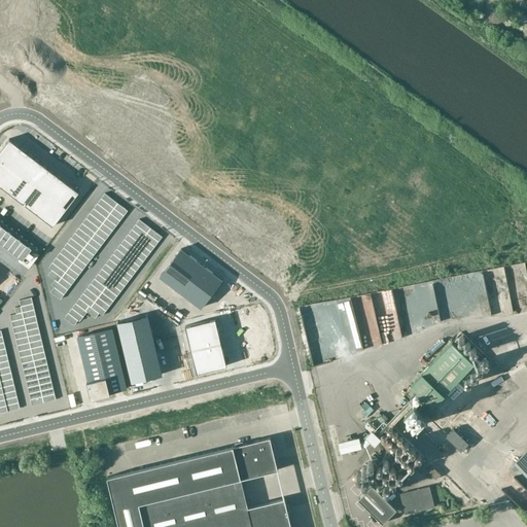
[(9,139),(0,149),(0,184),(53,225),(78,191),(9,139)]
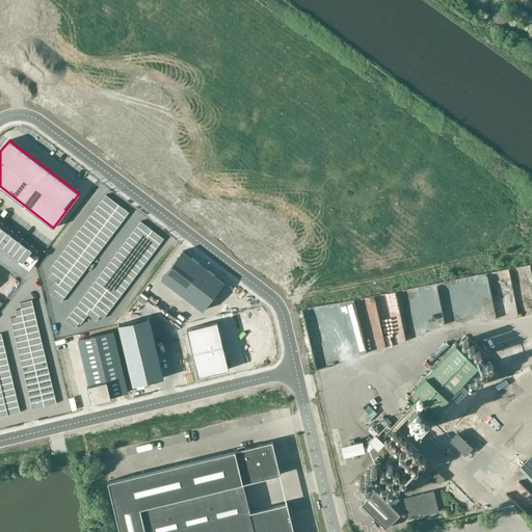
[(114,209),(118,205),(105,194),(102,200),(114,209)]
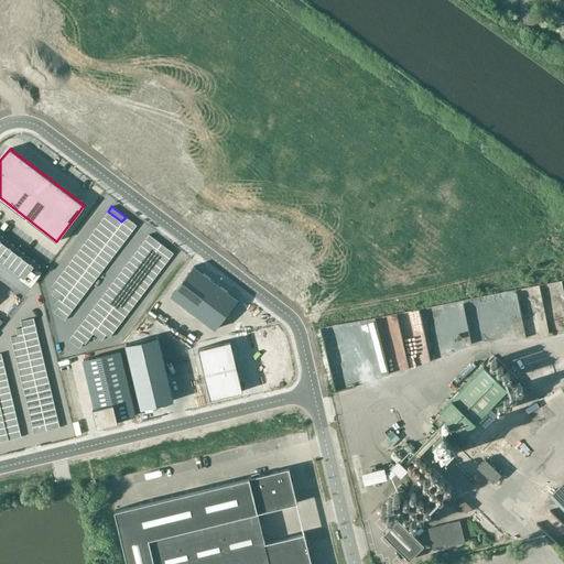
[(121,221),(108,212),(104,217),(118,227),(121,221)]
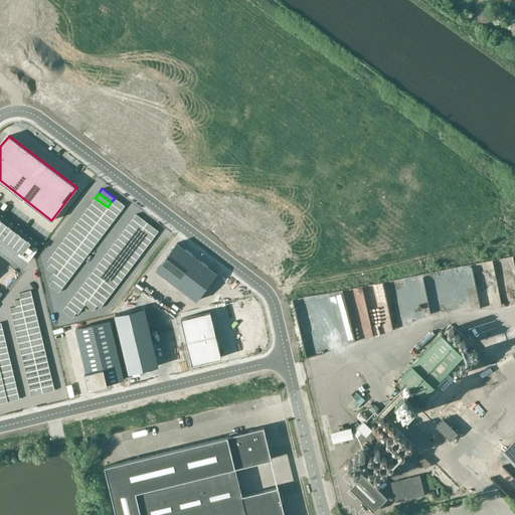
[(108,207),(95,198),(91,202),(104,212),(108,207)]
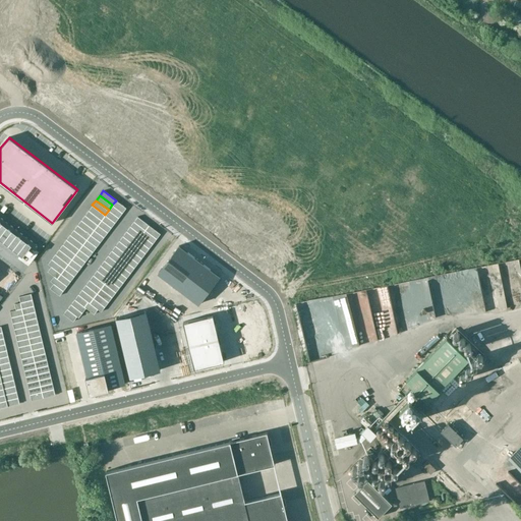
[(122,213),(125,208),(116,200),(112,205),(122,213)]
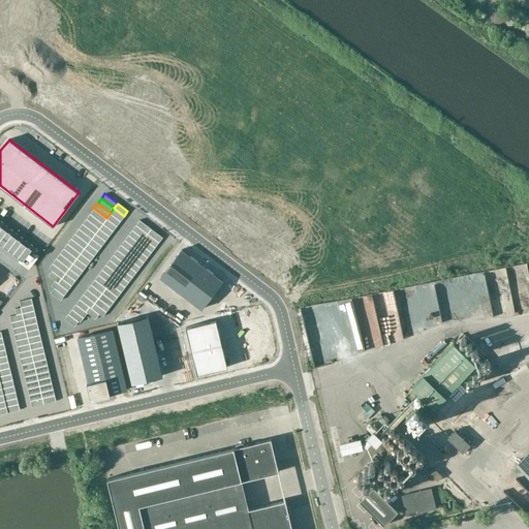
[(93,208),(90,213),(102,223),(106,218),(93,208)]
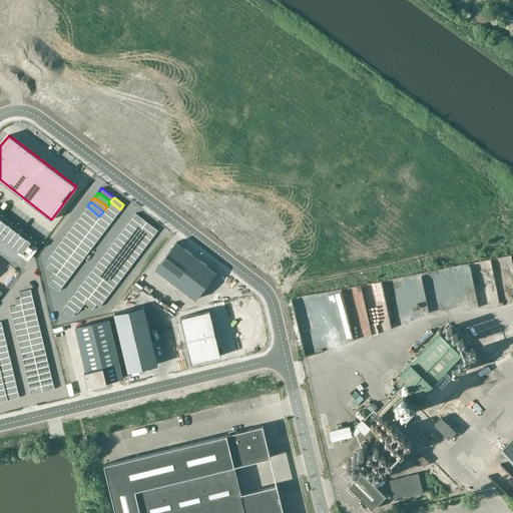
[(116,214),(120,209),(110,201),(107,206),(116,214)]
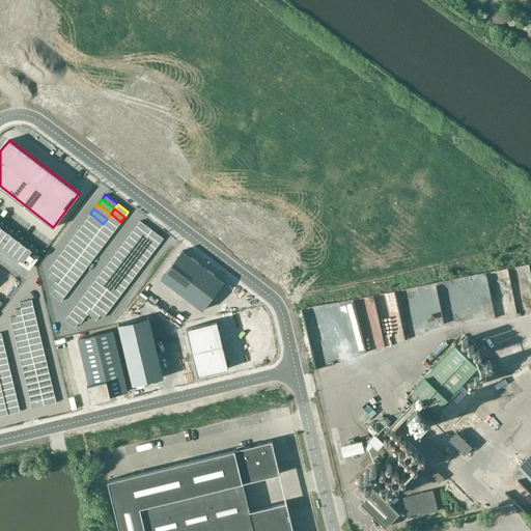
[(100,229),(103,224),(90,214),(86,219),(100,229)]
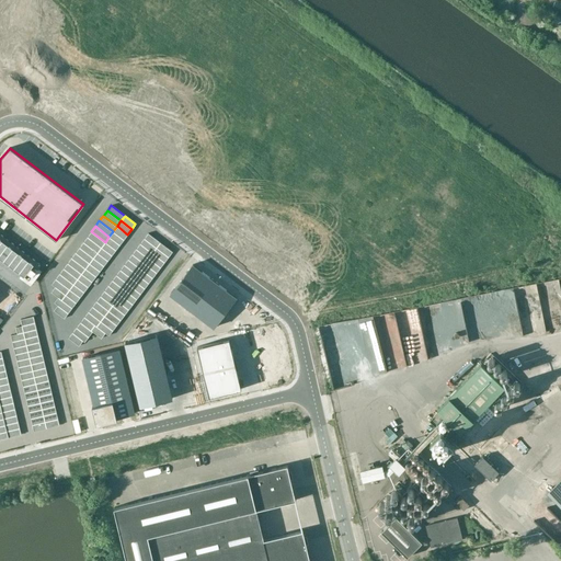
[(117,226),(113,231),(124,239),(127,235),(117,226)]
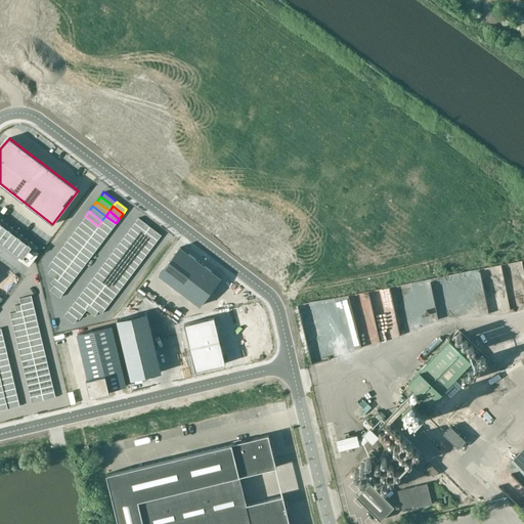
[(94,230),(98,226),(85,216),(81,221),(94,230)]
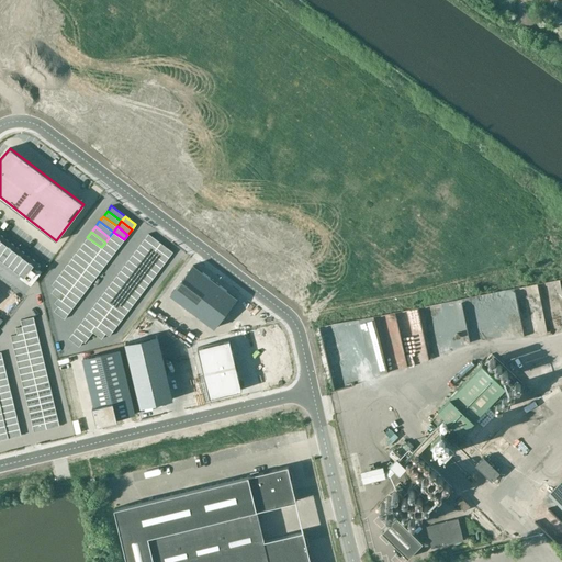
[(120,245),(124,239),(113,232),(109,237),(120,245)]
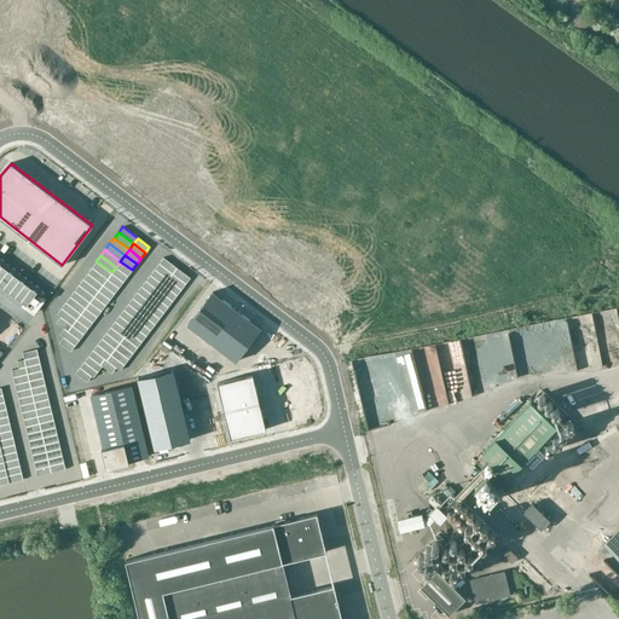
[(0,289),(24,308),(30,300),(35,304),(40,299),(46,293),(0,258),(0,289)]
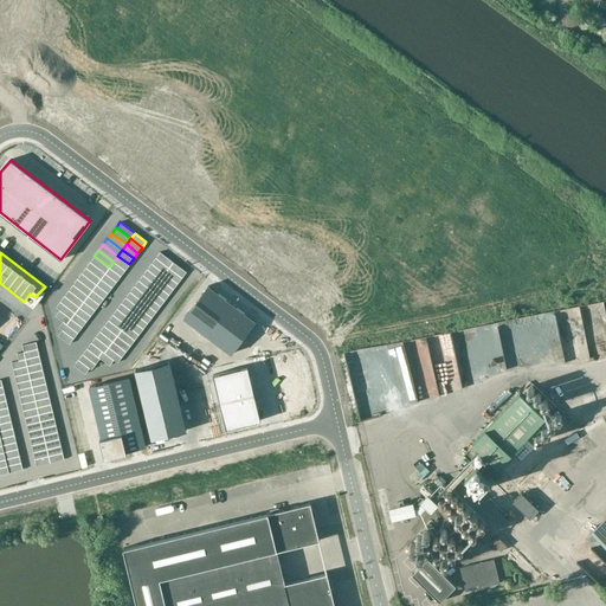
[(171,259),(160,252),(156,257),(167,265),(171,259)]
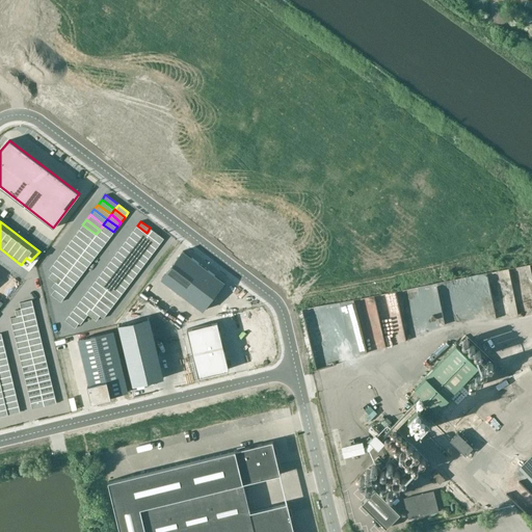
[(82,224),(79,229),(91,239),(96,234),(82,224)]
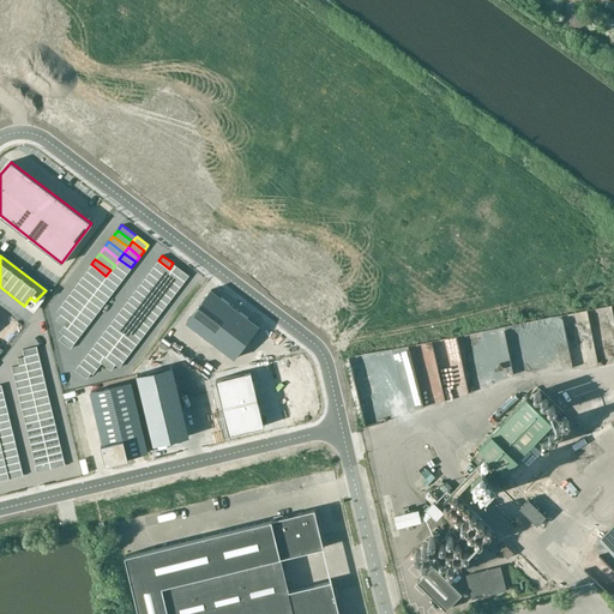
[(119,259),(115,265),(126,274),(131,268),(119,259)]
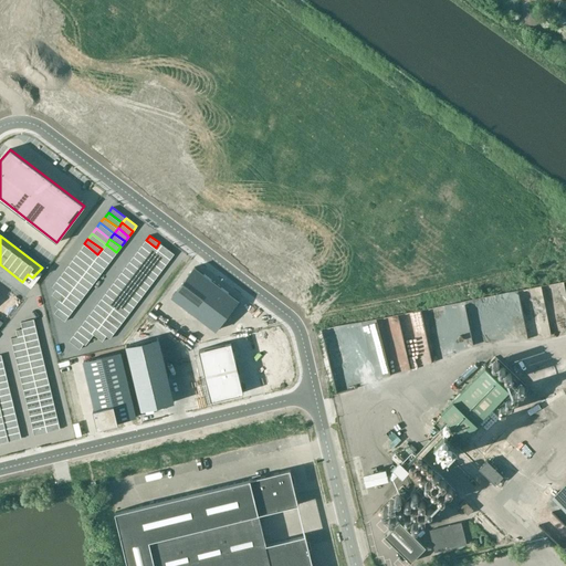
[(146,240),(142,245),(154,255),(158,250),(156,248),(146,240)]
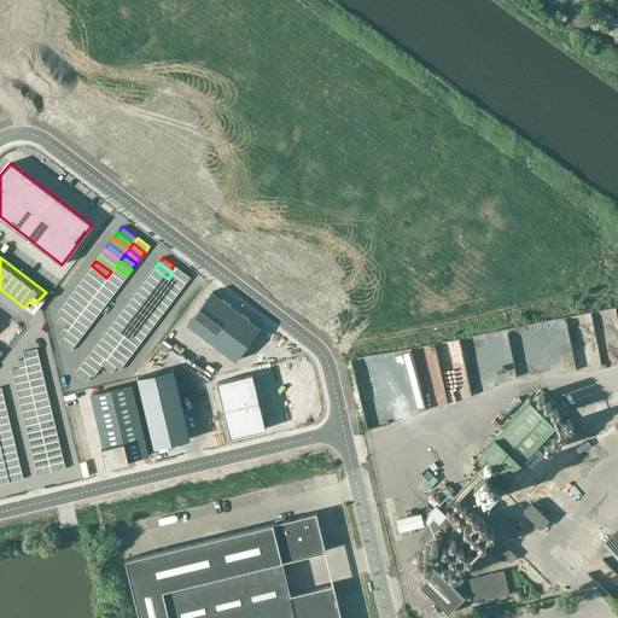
[(87,272),(103,284),(106,278),(92,266),(87,272)]
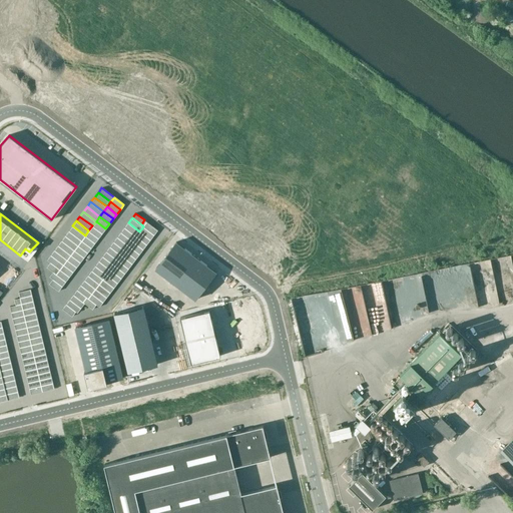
[(102,233),(105,228),(96,221),(92,225),(102,233)]
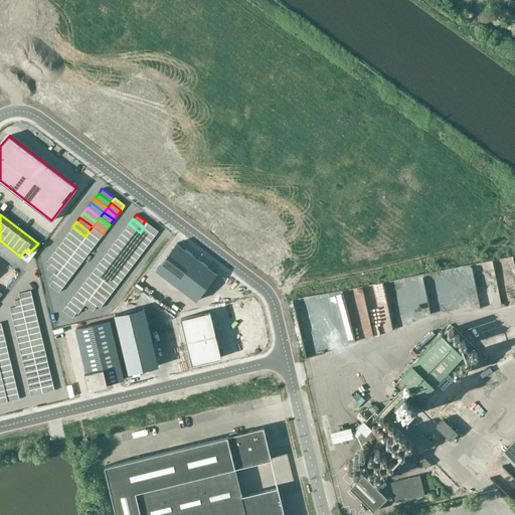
[(140,232),(129,223),(125,228),(136,236),(140,232)]
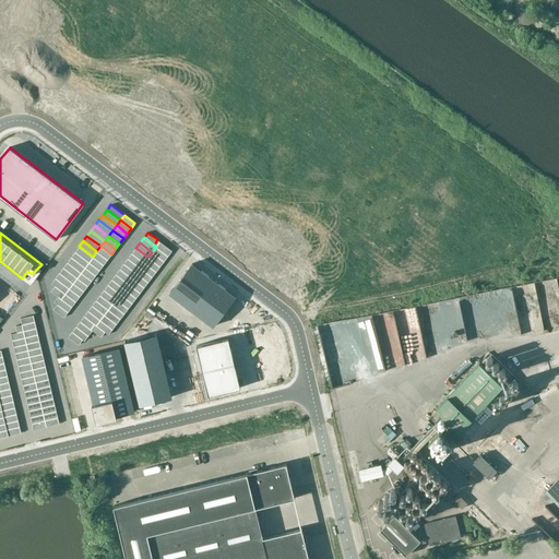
[(163,244),(158,249),(168,256),(171,251),(163,244)]
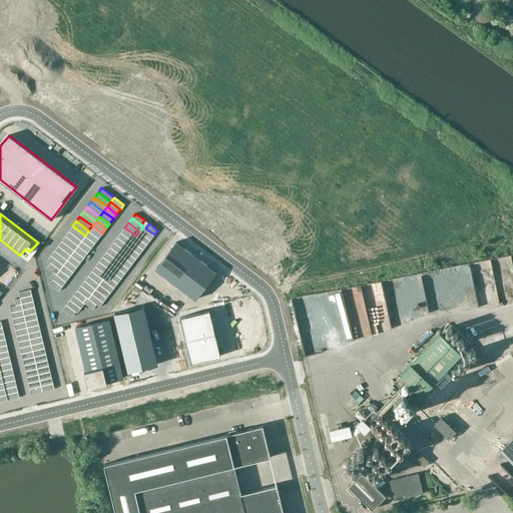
[(68,230),(81,240),(85,235),(72,225),(68,230)]
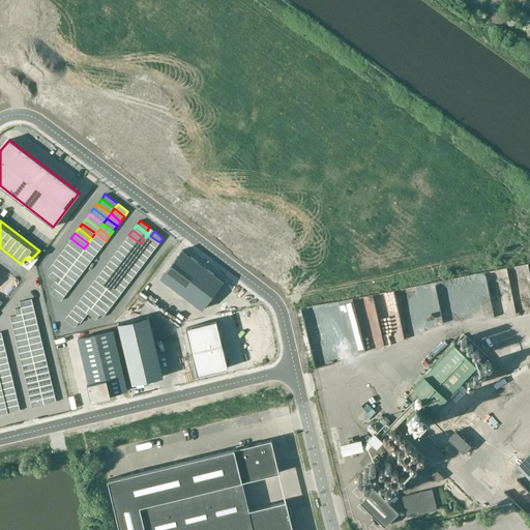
[(95,233),(91,238),(101,245),(106,241),(95,233)]
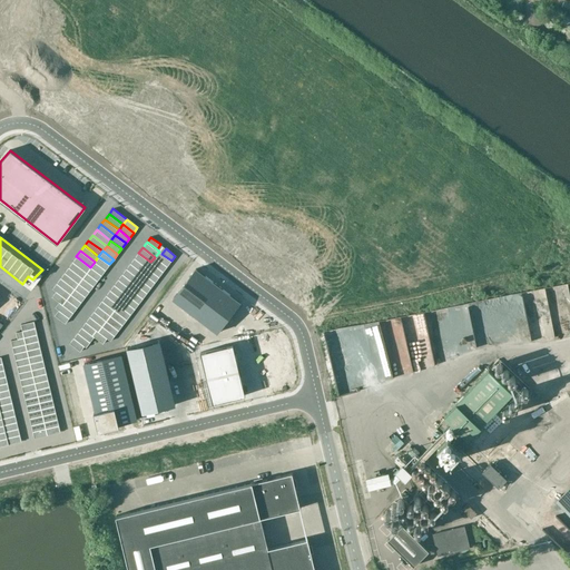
[(155,257),(167,266),(172,261),(161,254),(159,252),(155,257)]
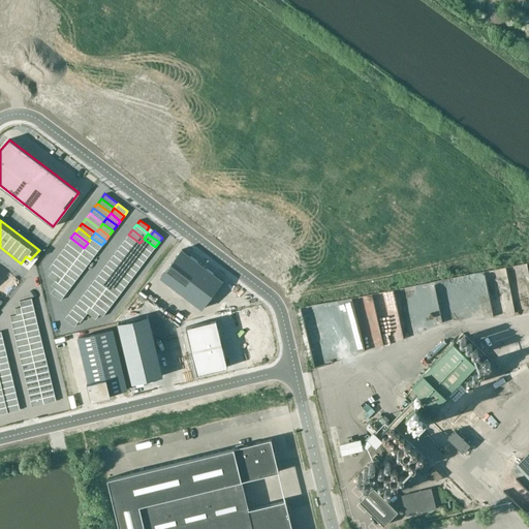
[(125,240),(136,248),(139,243),(128,235),(125,240)]
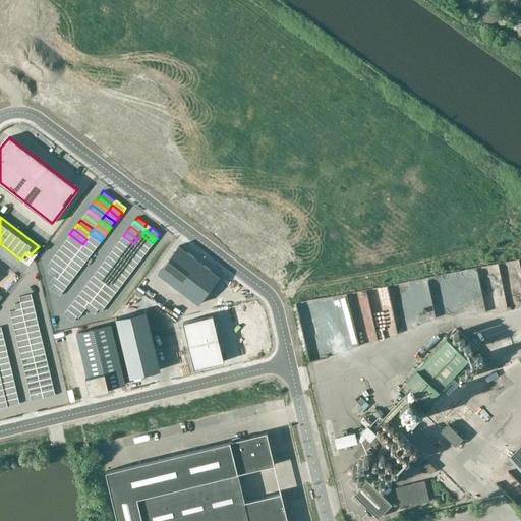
[(69,234),(66,239),(79,248),(82,244),(69,234)]
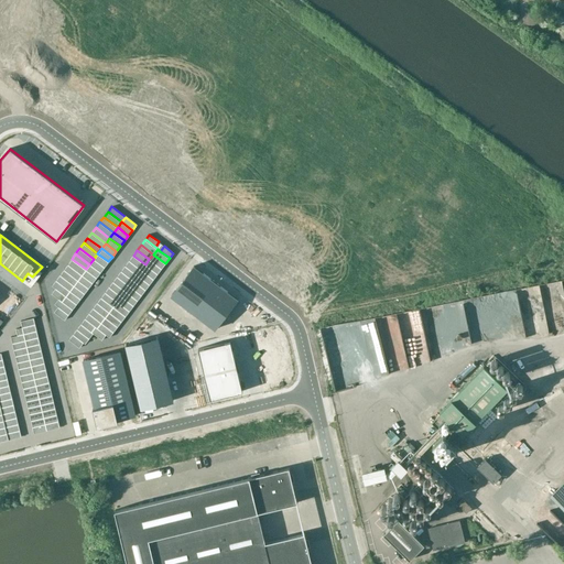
[(108,261),(97,253),(94,259),(104,267),(108,261)]
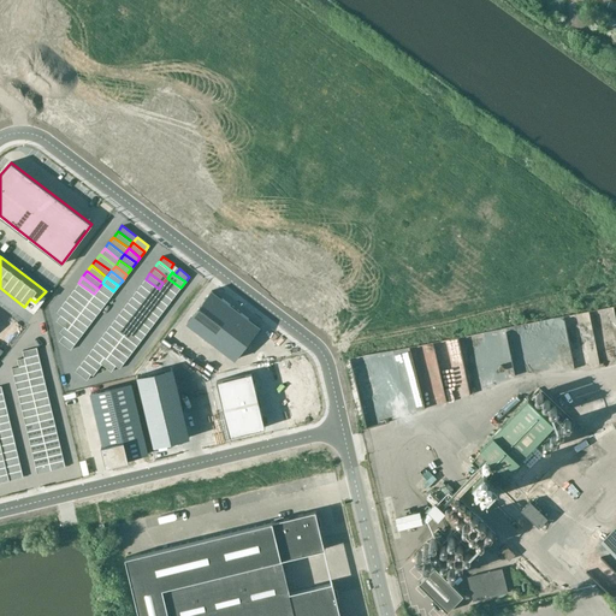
[(177,294),(181,288),(167,278),(163,283),(177,294)]
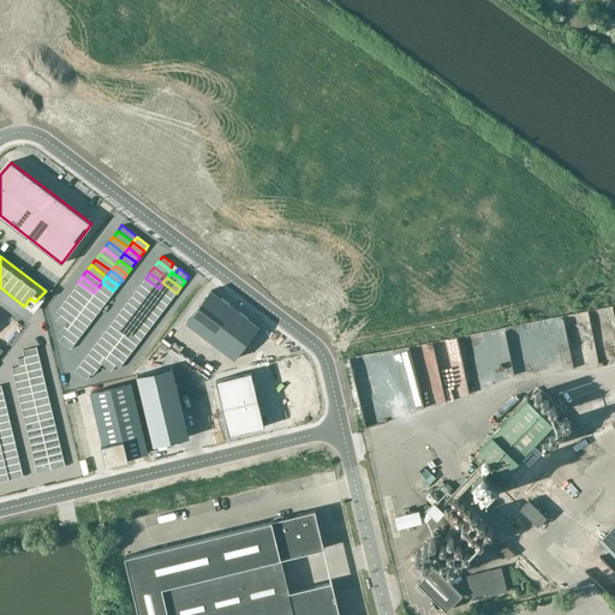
[(141,284),(154,294),(159,288),(145,279),(141,284)]
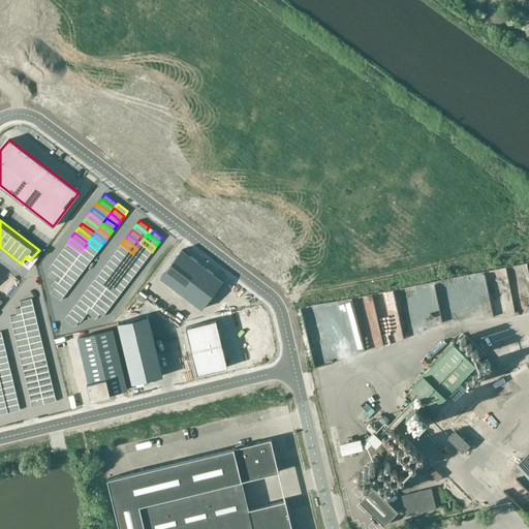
[(63,248),(76,257),(81,252),(67,243),(63,248)]
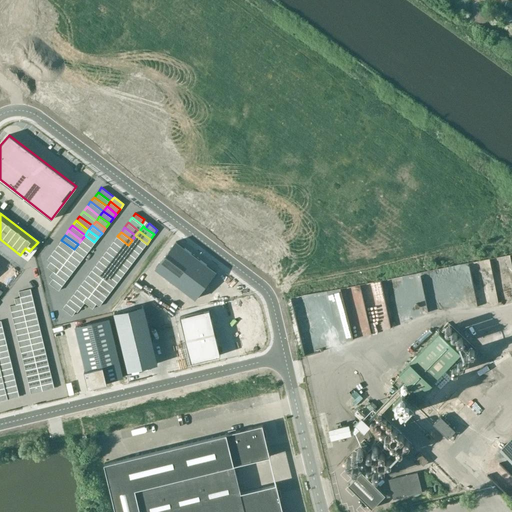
[(91,247),(94,242),(85,235),(81,240),(91,247)]
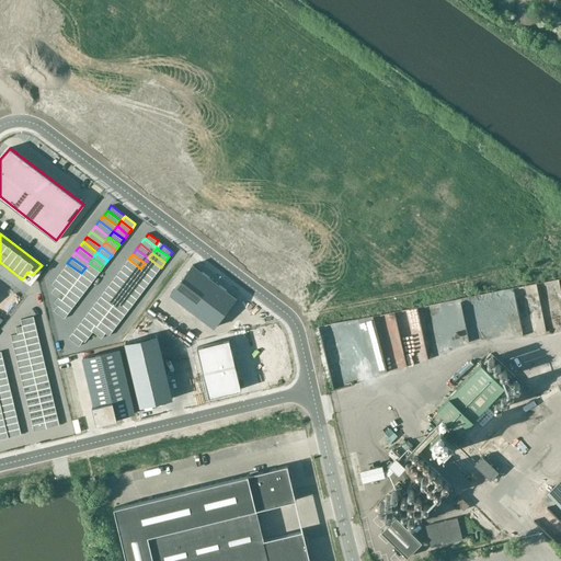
[(161,267),(148,258),(145,263),(157,273),(161,267)]
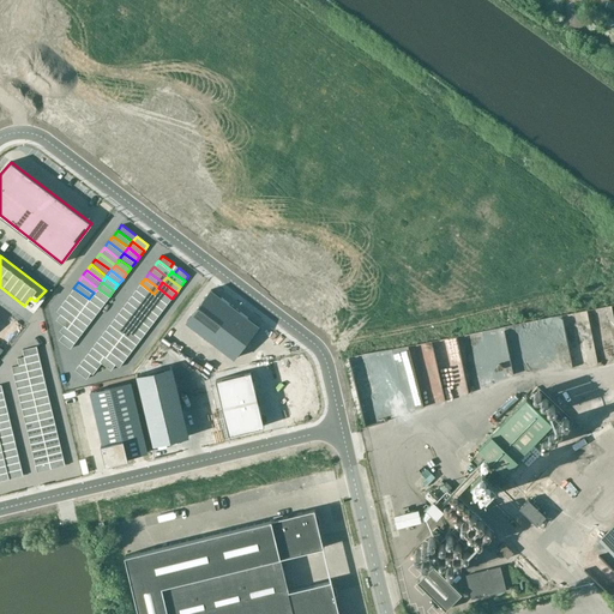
[(140,283),(136,289),(150,300),(154,294),(140,283)]
